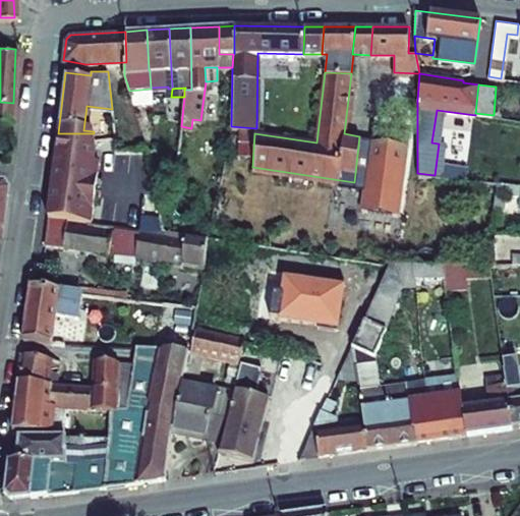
[(132,101),(152,101),(151,89),(129,91),(132,101)]
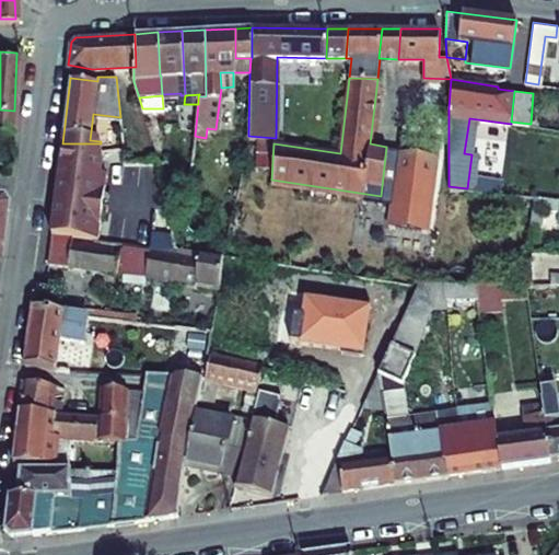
[(0,129),(13,131),(14,111),(0,110),(0,129)]
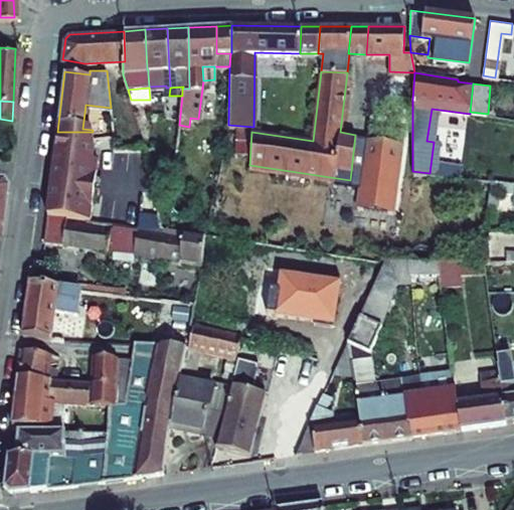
[(57,132),(54,156),(68,157),(68,154),(94,157),(95,146),(93,132),(84,132),(57,132)]
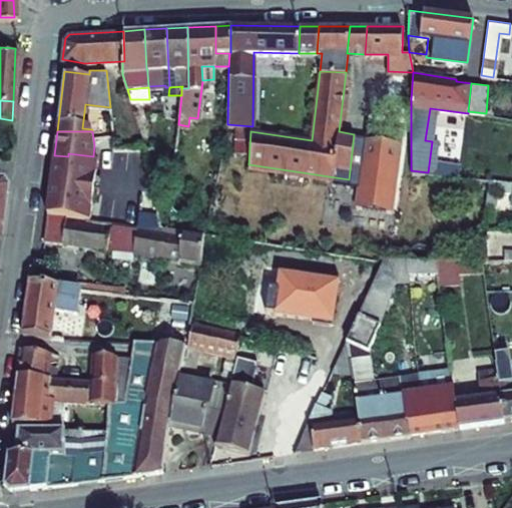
[(399,206),(405,138),(365,135),(359,202),(399,206)]
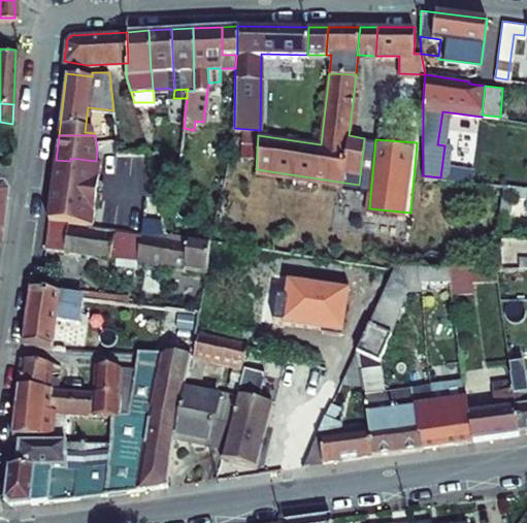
[(492,168),(503,169),(504,156),(494,155),(492,168)]
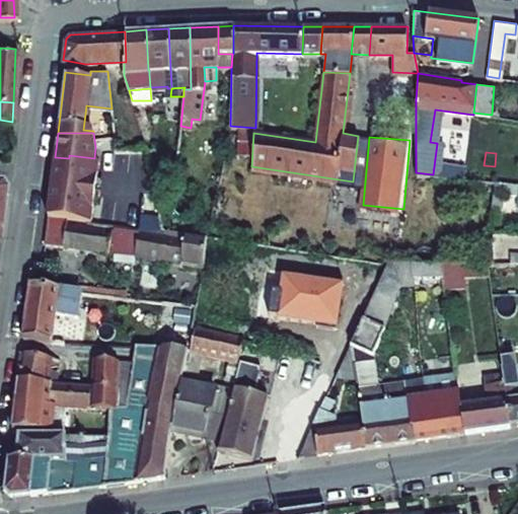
[(55,157),(52,184),(94,189),(99,159),(94,158),(69,155),(69,158),(55,157)]
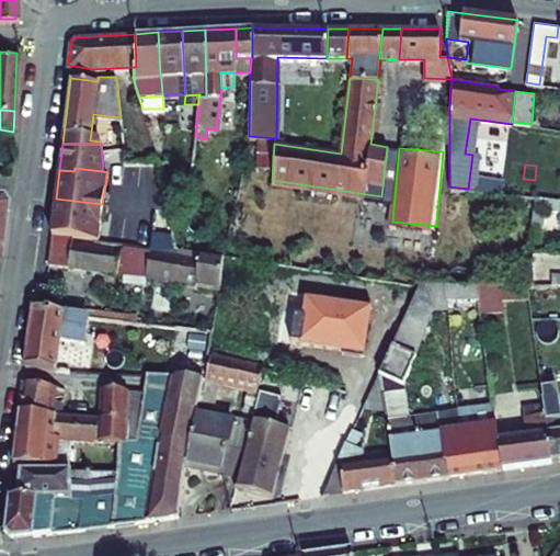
[(559,223),(559,201),(557,201),(557,197),(535,195),(530,228),(543,229),(545,210),(559,207),(559,216),(559,223)]
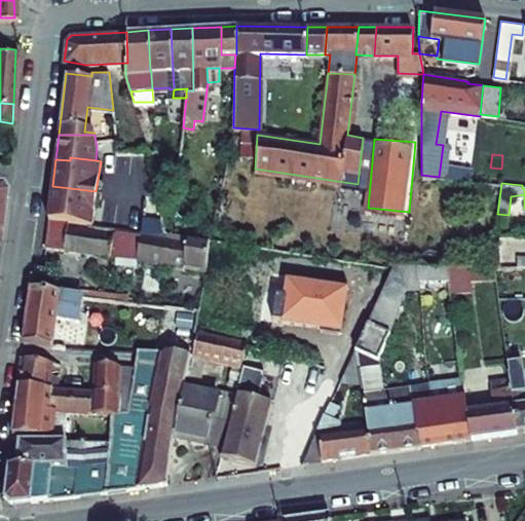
[(48,218),(68,220),(91,223),(96,191),(52,186),(48,218)]
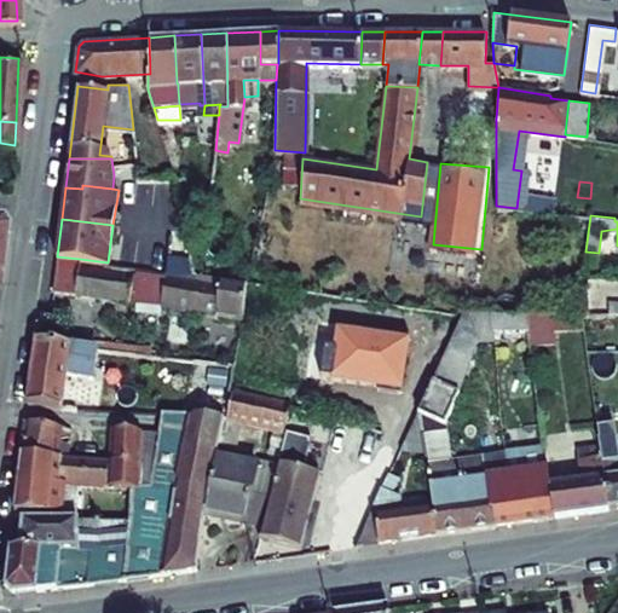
[(585,252),(584,261),(598,262),(599,253),(585,252)]
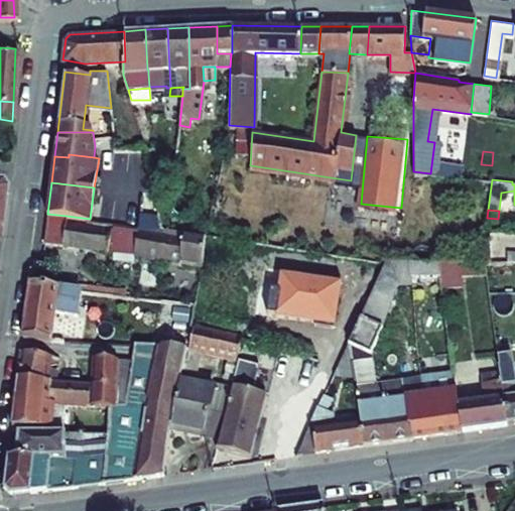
[(43,241),(61,243),(67,216),(47,214),(43,241)]
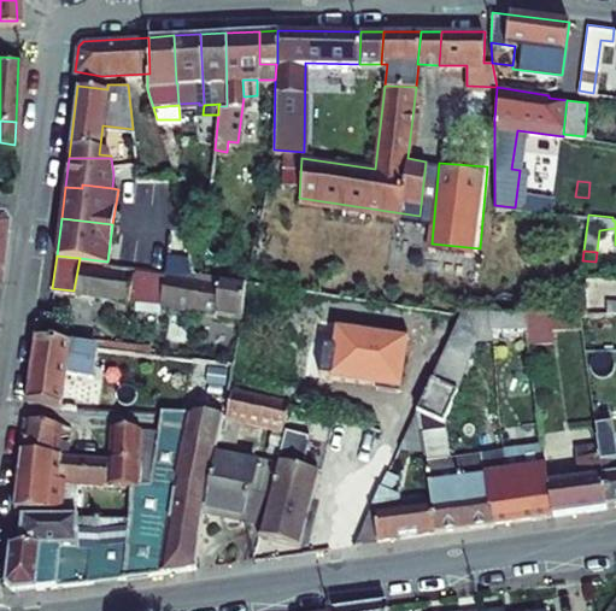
[(74,291),(129,300),(134,265),(107,262),(80,258),(74,291)]
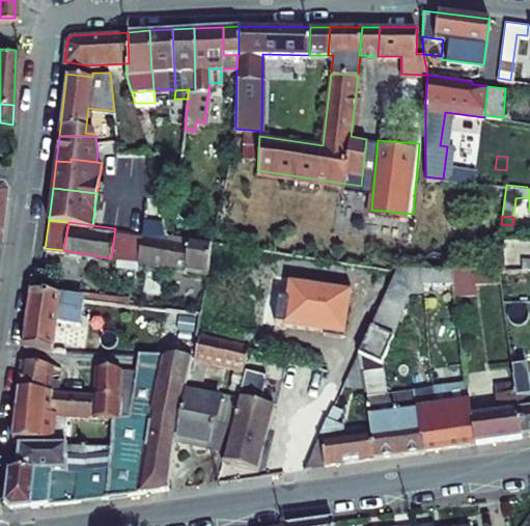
[(529,224),(520,224),(520,233),(529,233),(529,224)]
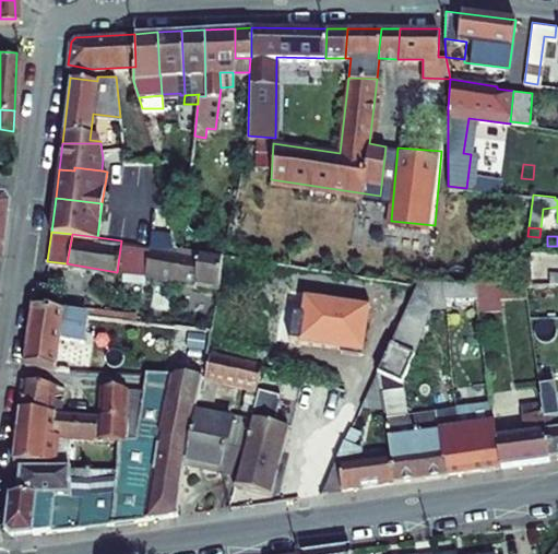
[(144,274),(218,285),(223,252),(177,246),(175,246),(175,252),(149,248),(150,246),(122,243),(118,272),(122,272),(144,274)]
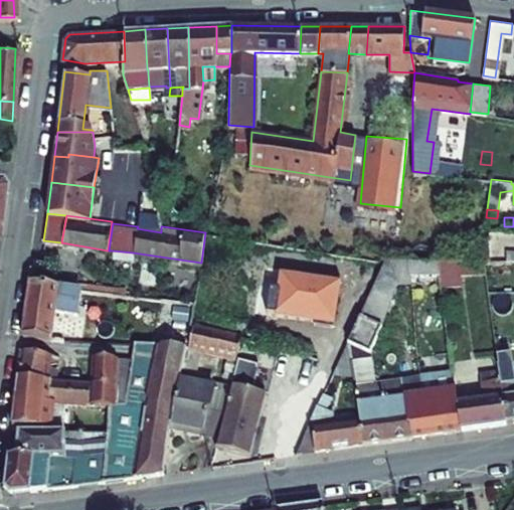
[(513,248),(505,249),(505,259),(513,259),(513,248)]
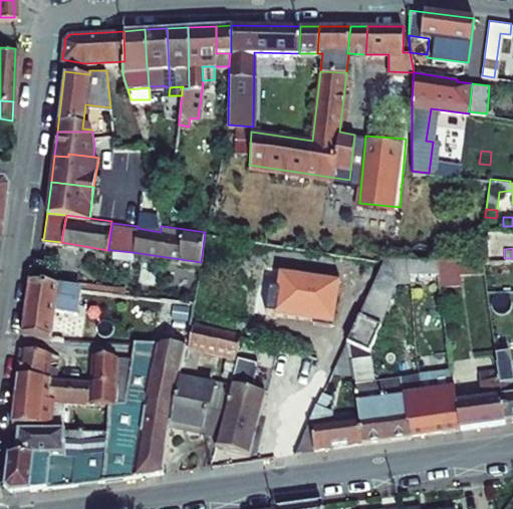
[(112,250),(111,257),(133,258),(133,252),(112,250)]
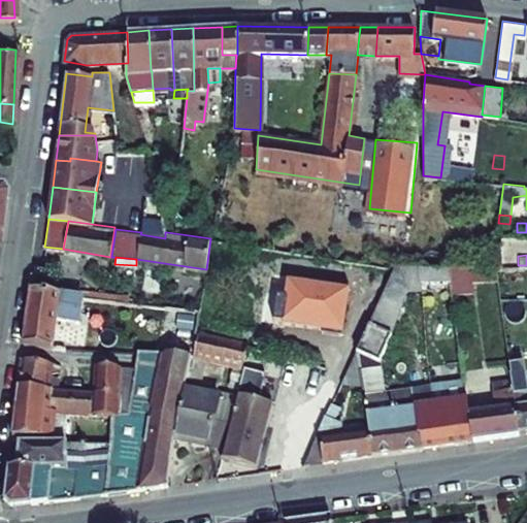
[(383,293),(398,299),(405,279),(420,280),(418,266),(395,267),(383,293)]
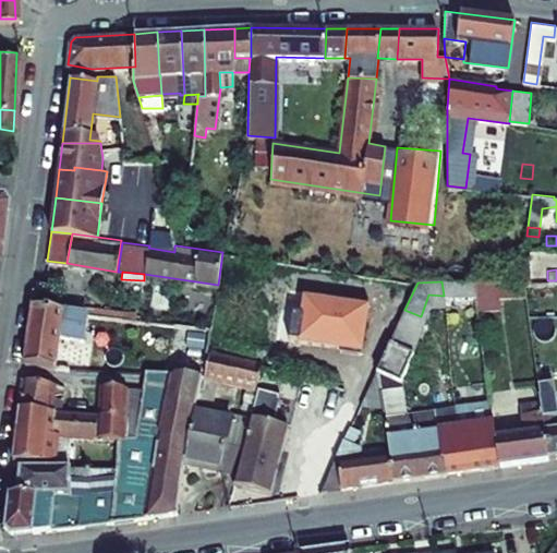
[(442,281),(444,296),(475,296),(474,281),(442,281)]
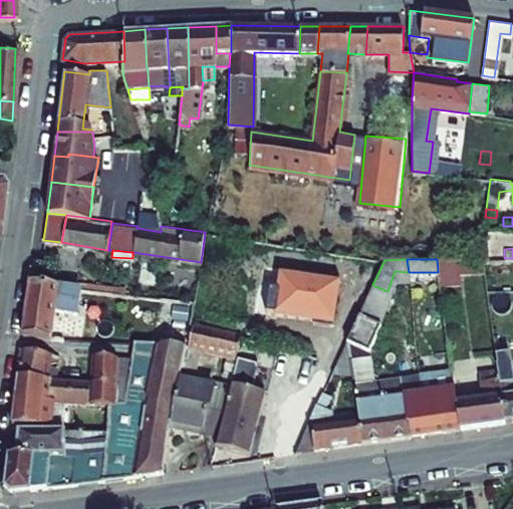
[(440,284),(460,282),(458,266),(473,266),(473,271),(483,271),(482,259),(437,259),(438,272),(440,284)]
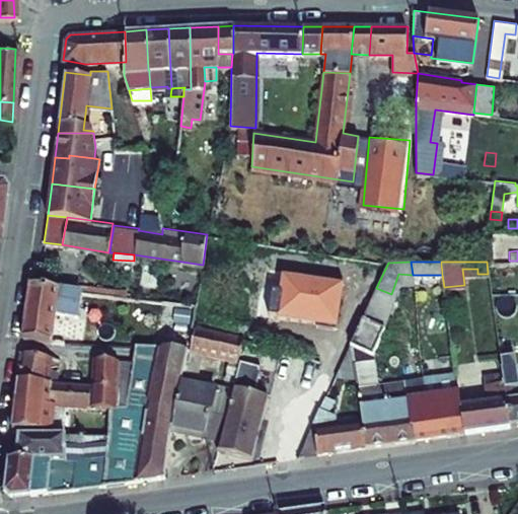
[(50,277),(48,285),(82,289),(124,295),(125,288),(50,277)]
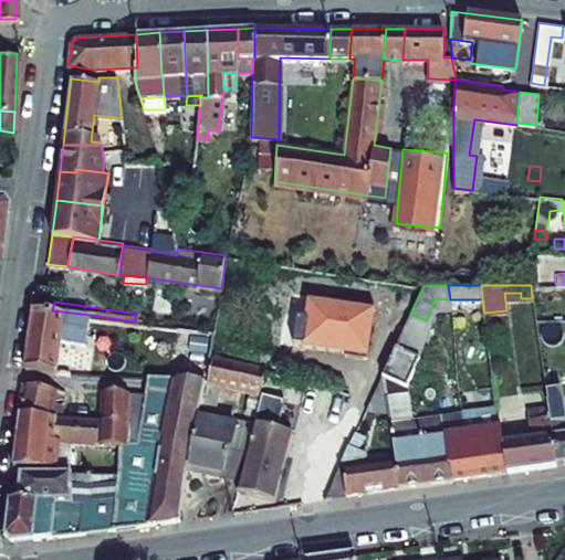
[(25,366),(56,370),(60,340),(84,345),(90,315),(52,310),(34,307),(25,366)]
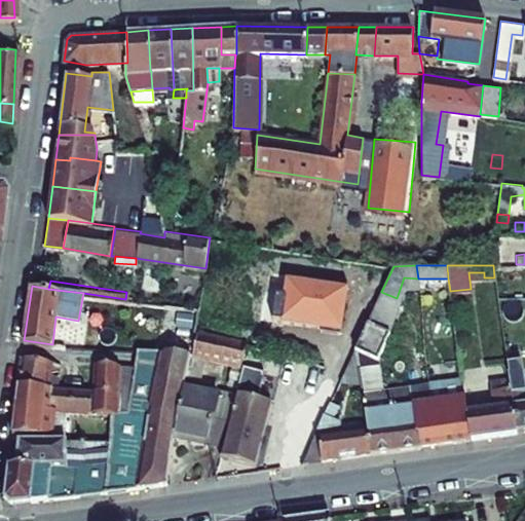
[(368,321),(385,330),(397,298),(381,292),(368,321)]
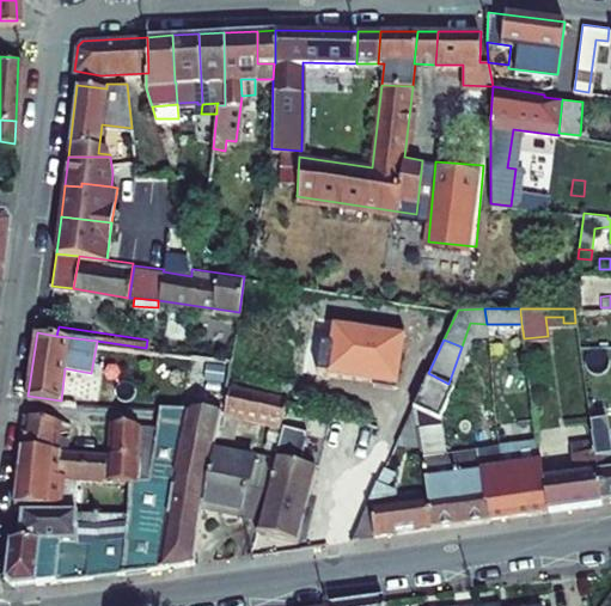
[(190,353),(182,408),(185,408),(221,411),(222,411),(226,383),(231,357),(190,353)]
